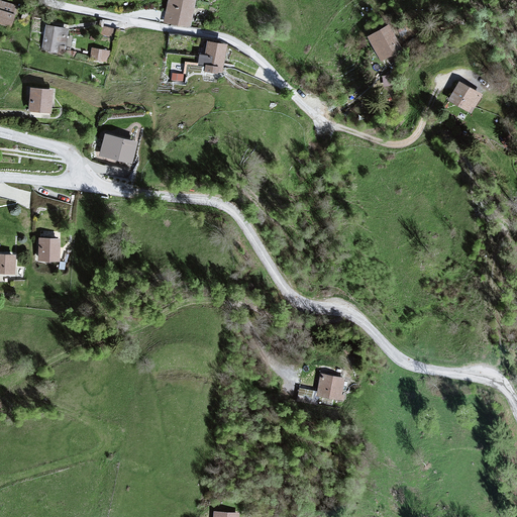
[(17,6),(0,0),(0,25),(10,29),(17,6)]
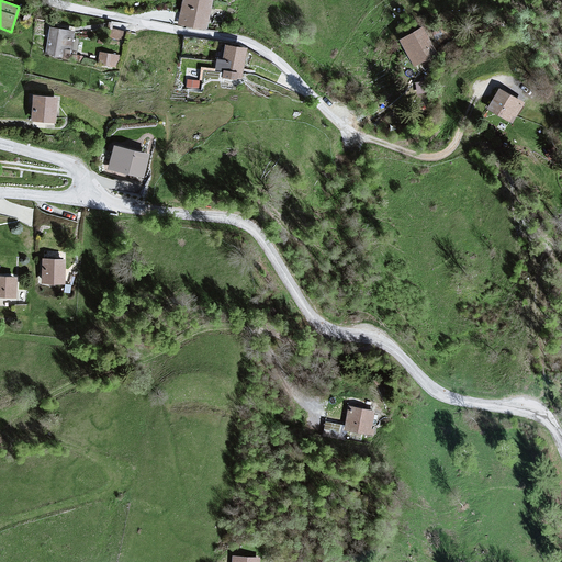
[(212,0),(182,0),(179,25),(208,31),(212,0)]
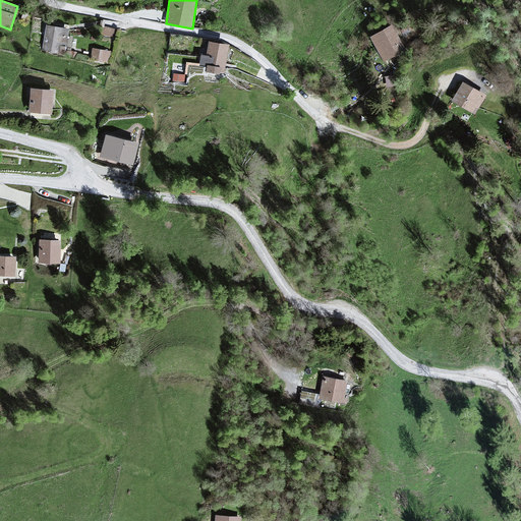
[(127,31),(103,26),(102,35),(125,40),(127,31)]
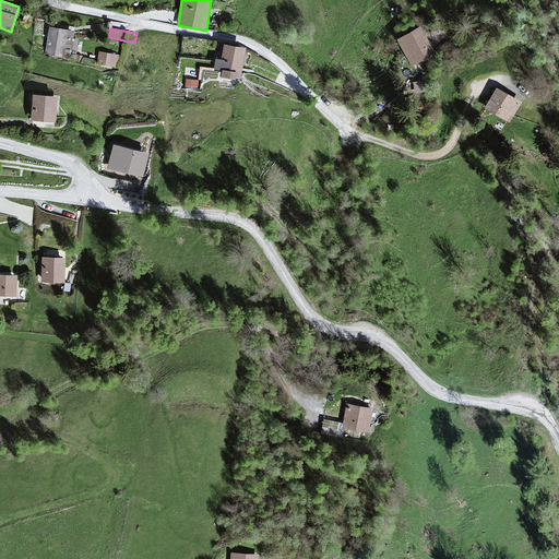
[(74,32),(49,30),(46,58),(71,60),(74,32)]
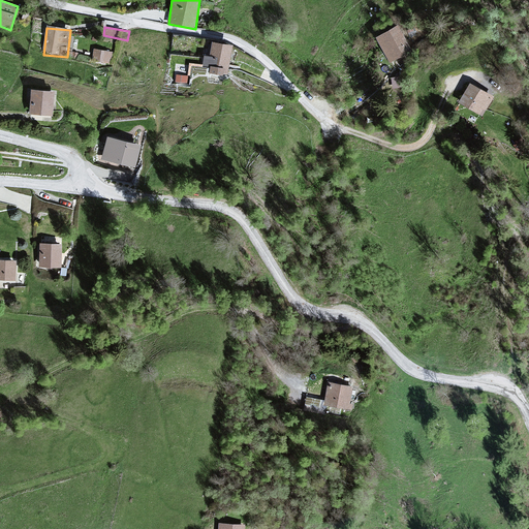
[(397,28),(375,39),(389,65),(410,54),(397,28)]
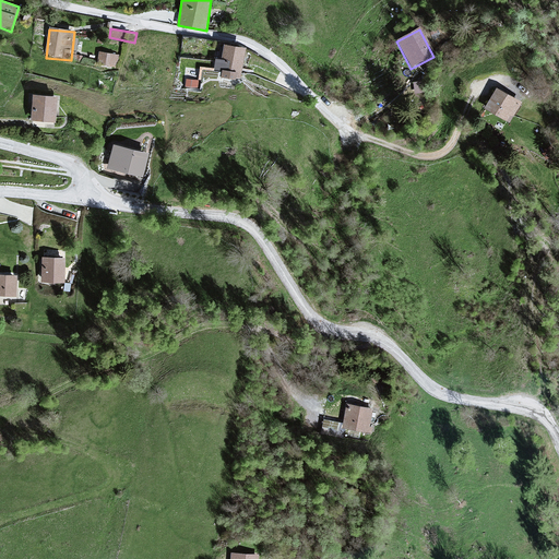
[(245,49),(223,46),(219,78),(241,80),(245,49)]
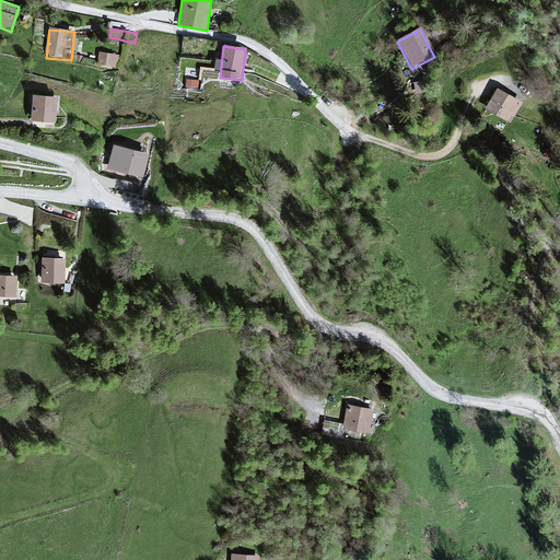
[(120,56),(100,53),(98,66),(119,68),(120,56)]
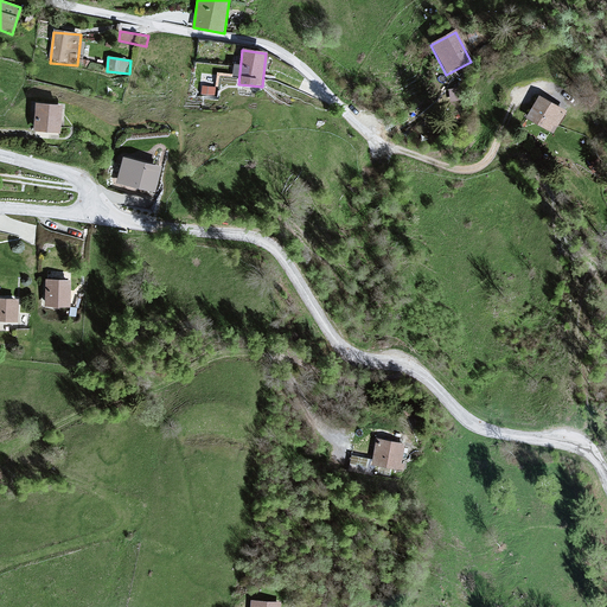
[(563,115),(536,98),(523,121),(551,138),(563,115)]
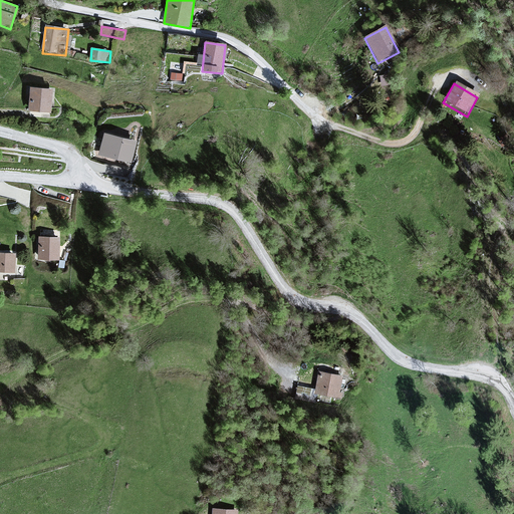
[(51,90),(29,89),(28,113),(49,114),(51,90)]
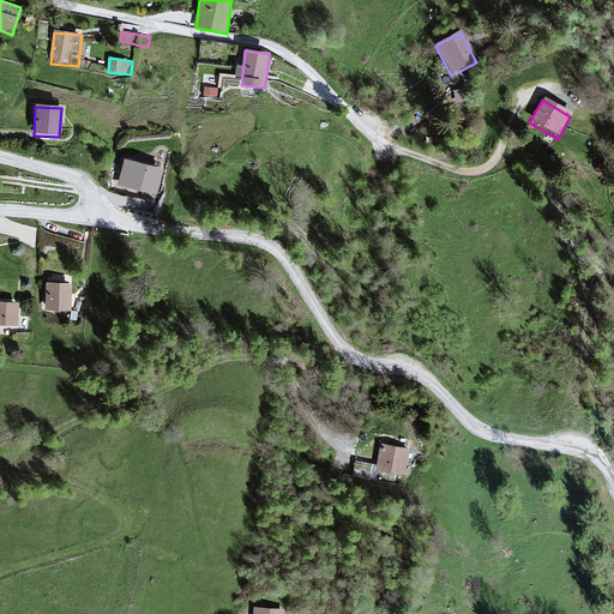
[(163,169),(124,161),(118,186),(157,196),(163,169)]
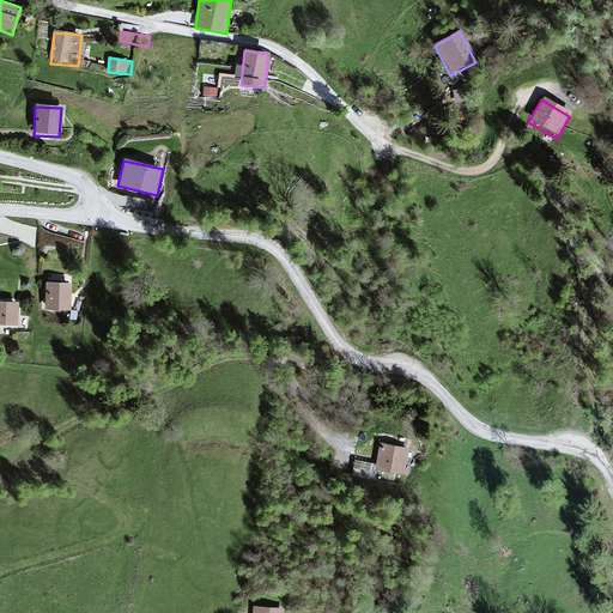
[(70,284),(46,283),(44,309),(70,310),(70,284)]
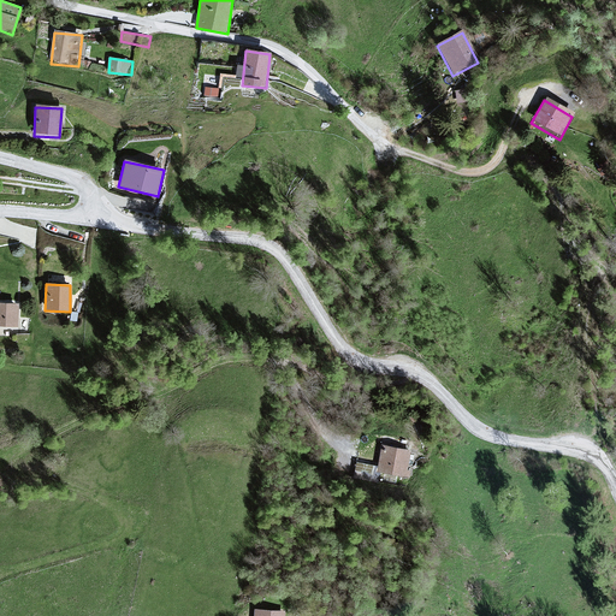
[(17,304),(0,304),(0,326),(17,326),(17,304)]
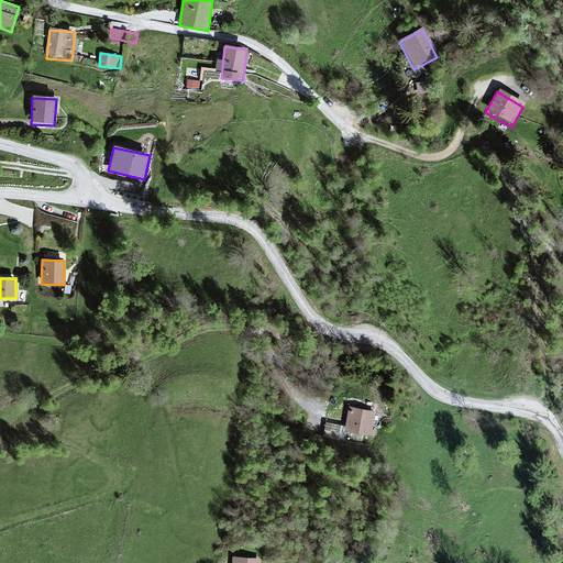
[(377,411),(349,406),(344,430),(372,435),(377,411)]
